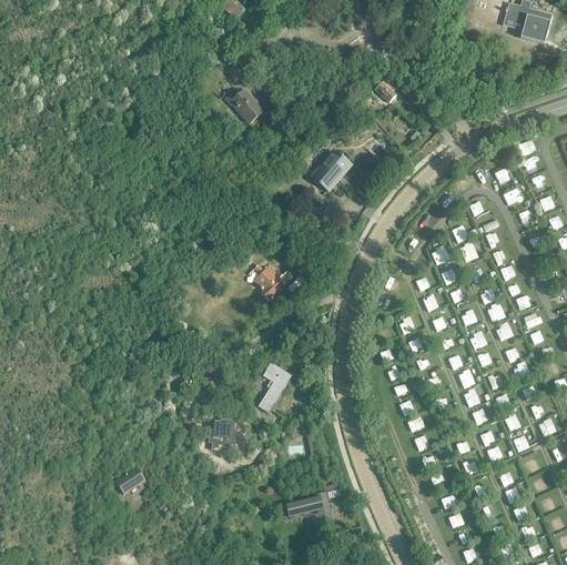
[(236,0),(233,3),(230,0),(223,0),(220,4),(230,14),(231,12),(236,18),(244,9),(236,0)]
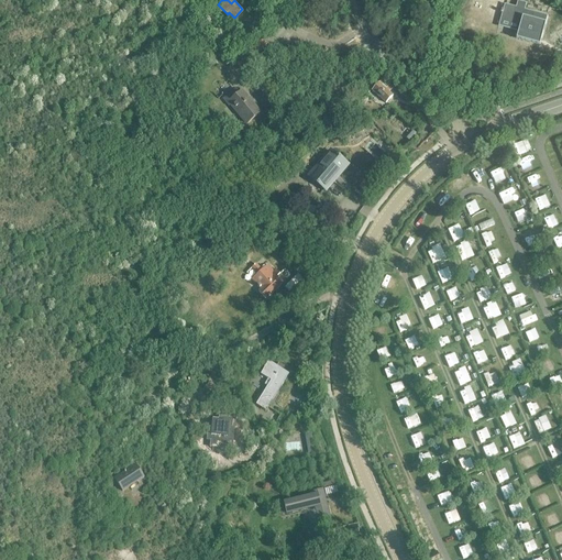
[(503,1),(499,17),(510,20),(519,22),(517,30),(515,36),(538,43),(540,35),(547,13),(524,7),(525,1),(521,0),(516,0),(515,4),(503,1)]
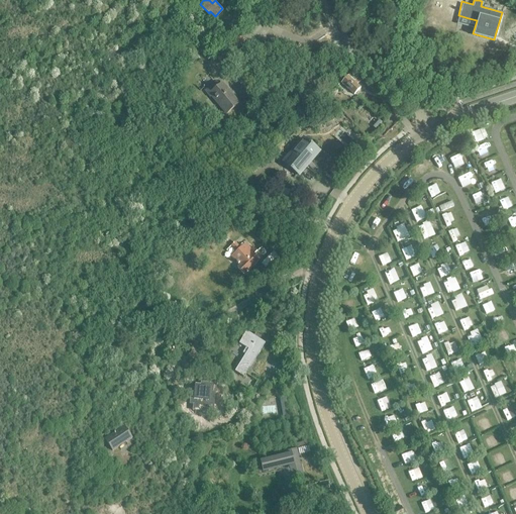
[(236,31),(226,41),(233,48),(243,38),(236,31)]
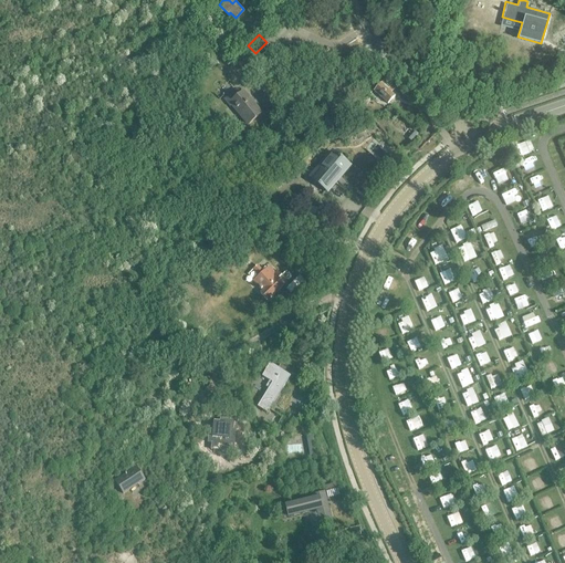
[(373,89),(386,102),(393,94),(386,87),(388,84),(383,79),(373,89)]
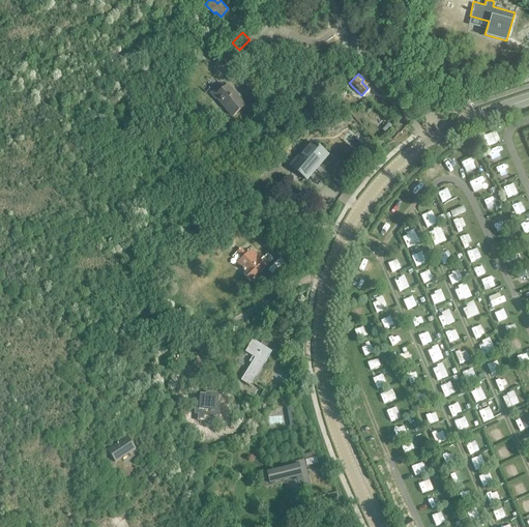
[(229,87),(225,91),(219,85),(210,93),(216,100),(218,98),(234,116),(244,107),(229,87)]
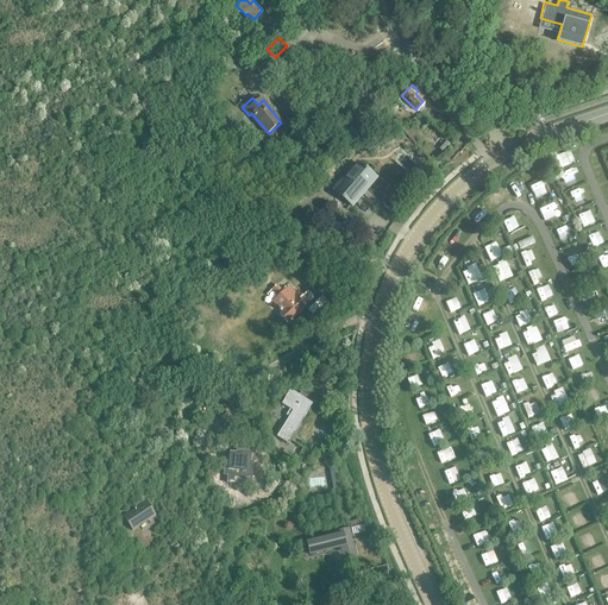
[(333,188),(351,203),(374,176),(356,161),(333,188)]
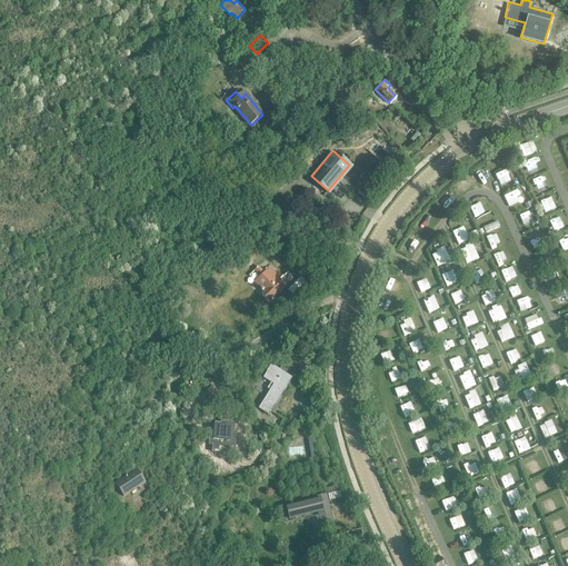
[(301,202),(298,211),(319,219),(322,210),(301,202)]
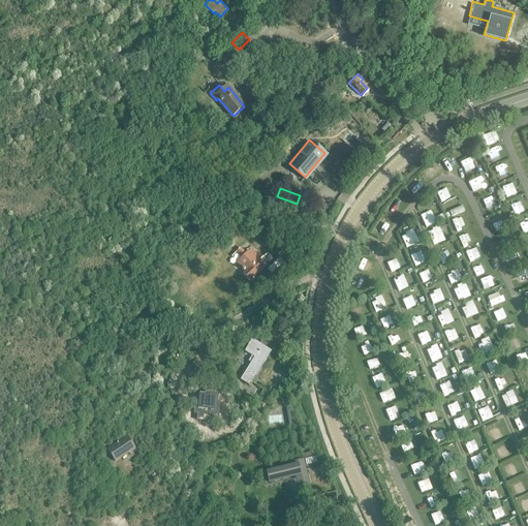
[(451,214),(463,208),(462,204),(448,210),(451,214)]
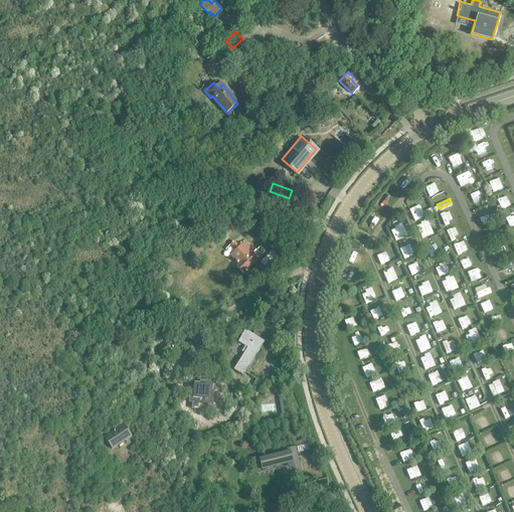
[(281,223),(267,236),(272,242),(286,229),(281,223)]
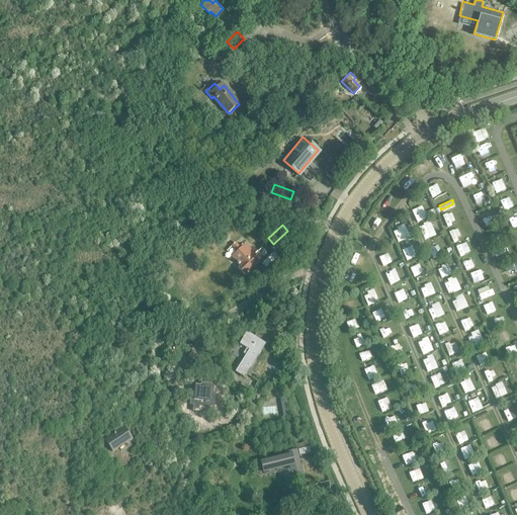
[(235,240),(231,244),(235,248),(239,244),(235,240)]
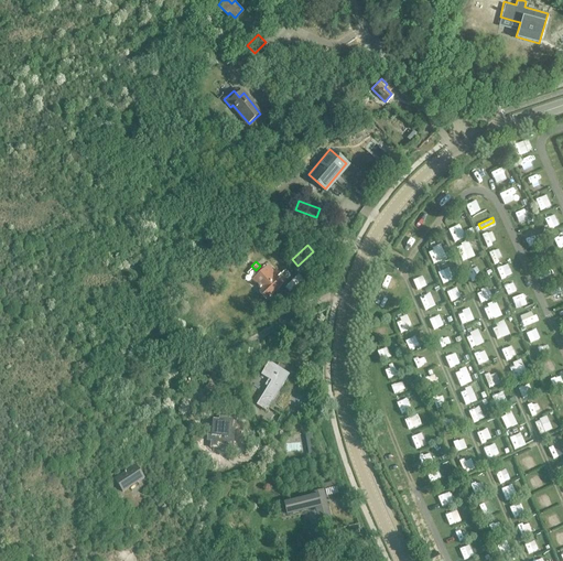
[(267,262),(251,278),(260,288),(258,290),(264,297),(281,281),(277,276),(279,272),(275,268),(273,269),(267,262)]
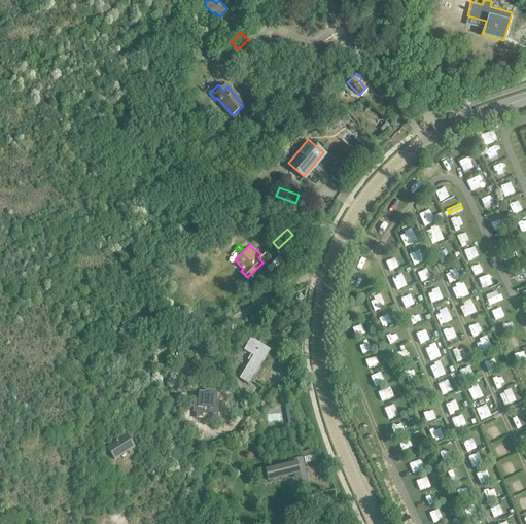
[(239,376),(248,382),(269,348),(250,337),(243,348),(250,352),(246,358),(249,359),(239,376)]
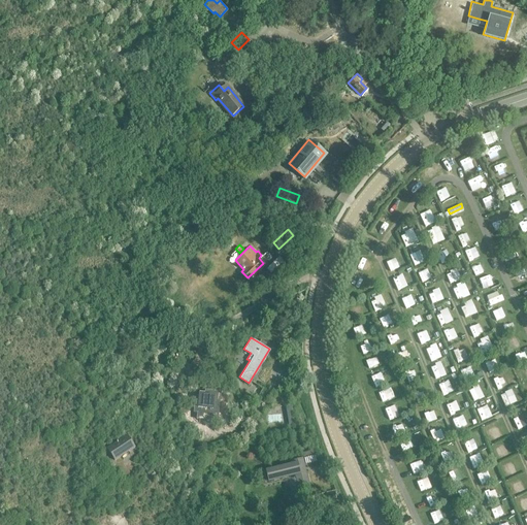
[(182,371),(190,378),(198,367),(190,361),(182,371)]
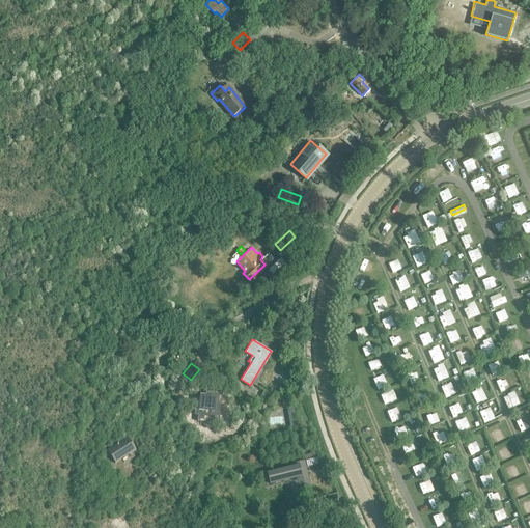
[(210,409),(219,410),(220,393),(196,390),(194,422),(208,423),(210,409)]
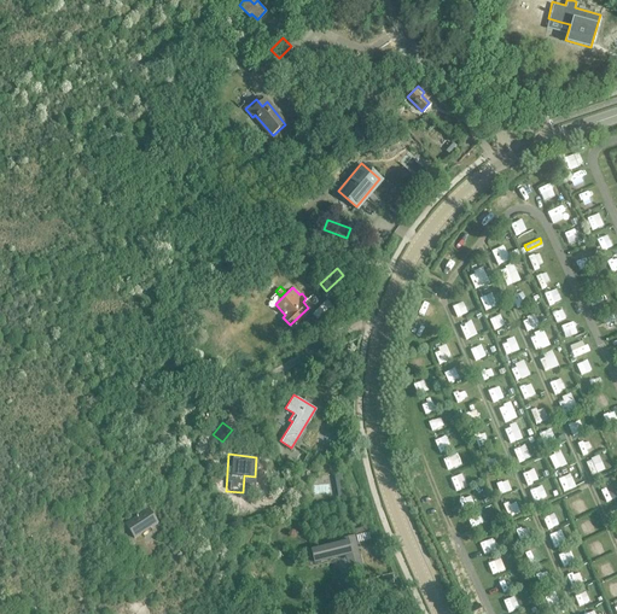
[(124,522),(134,537),(157,521),(147,507),(124,522)]
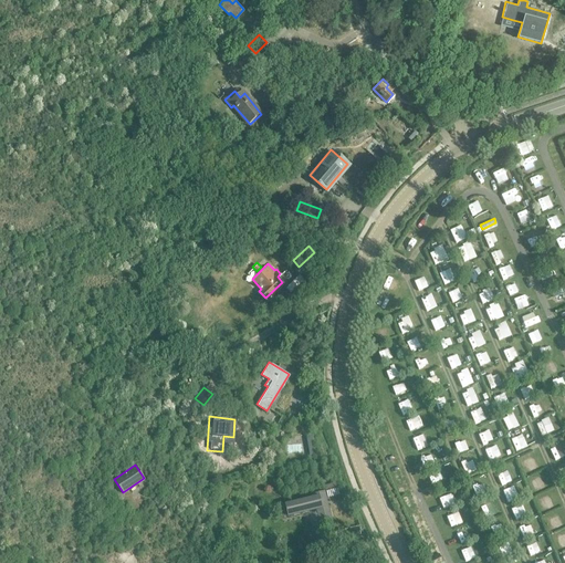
[(318,523),(331,520),(325,496),(338,492),(337,486),(317,490),(318,493),(283,502),(286,514),(315,508),(318,523)]
